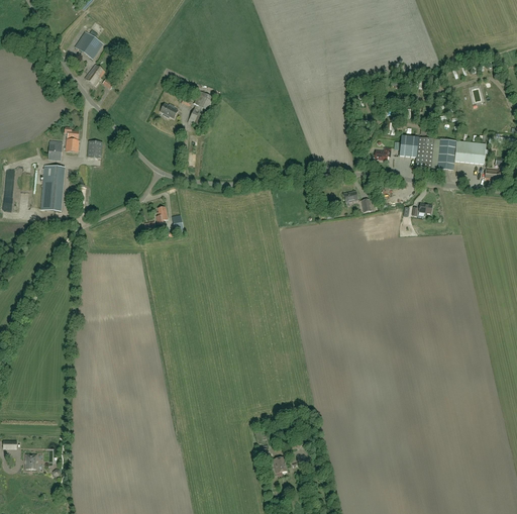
[(93,58),(103,42),(86,29),(75,45),(93,58)]
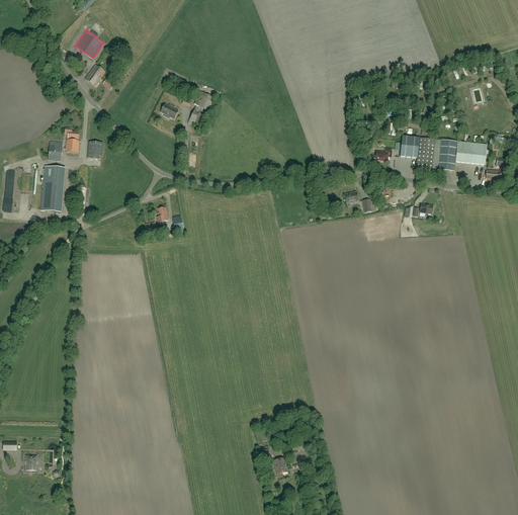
[(100,76),(105,70),(95,63),(90,70),(85,76),(95,84),(101,76),(100,76)]
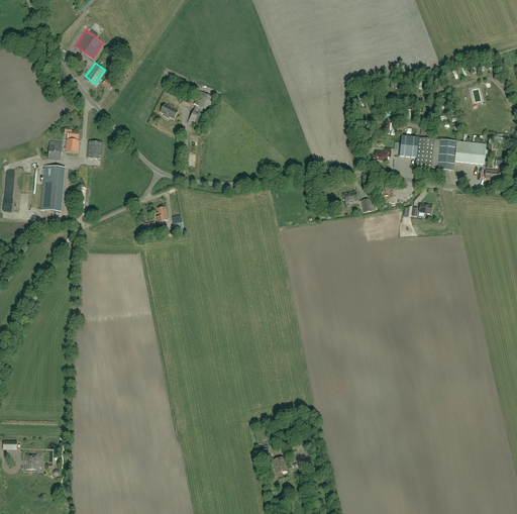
[(200,90),(194,103),(198,105),(199,105),(209,109),(215,96),(200,90)]
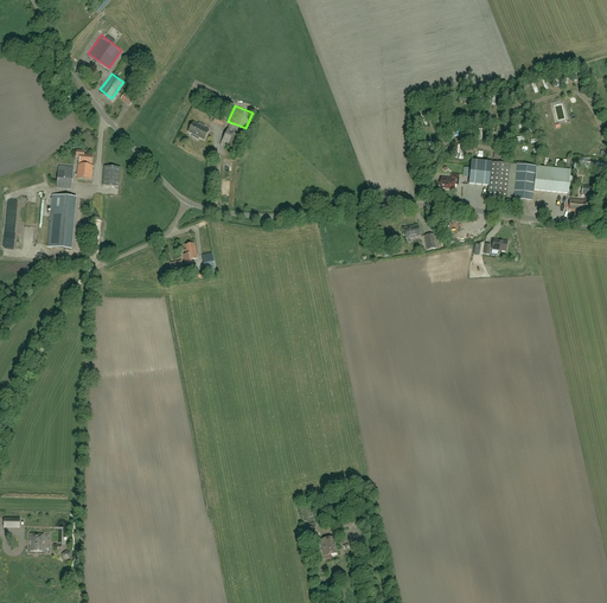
[(215,120),(224,123),(227,116),(217,113),(215,120)]
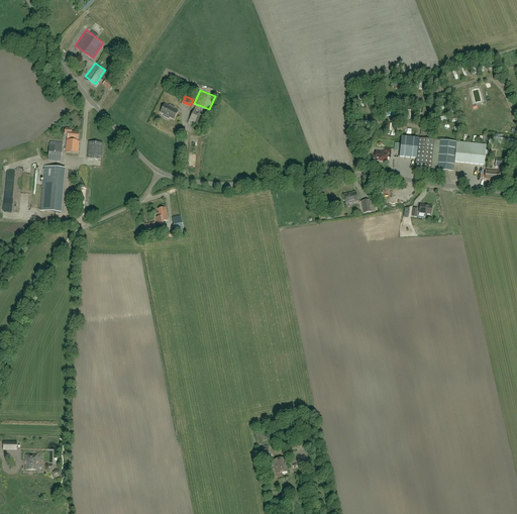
[(166,115),(172,104),(170,102),(169,104),(165,102),(161,110),(165,112),(164,114),(166,115)]
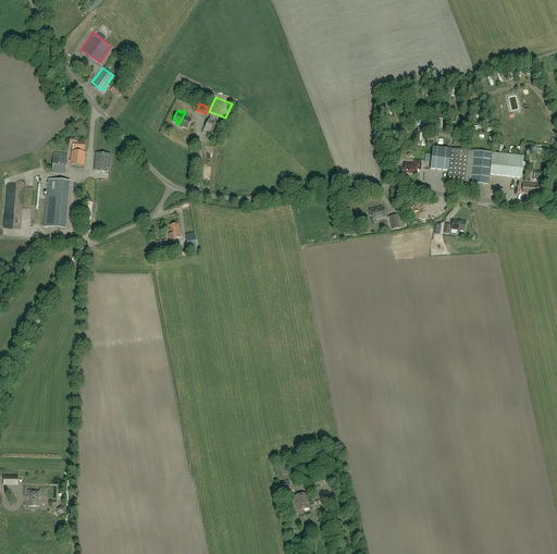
[(185,112),(178,124),(182,125),(183,123),(187,126),(192,118),(187,114),(188,113),(185,112)]
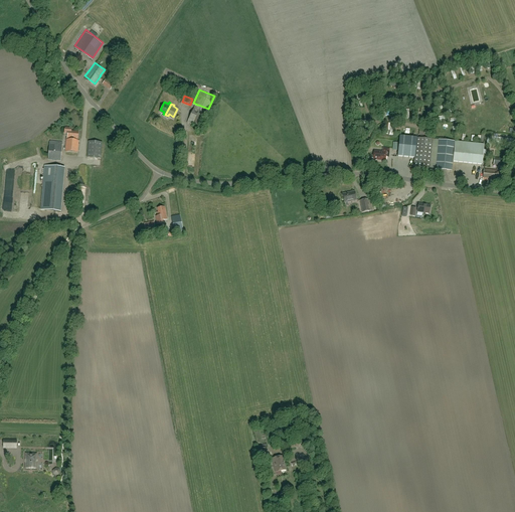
[(192,123),(199,108),(194,105),(187,120),(192,123)]
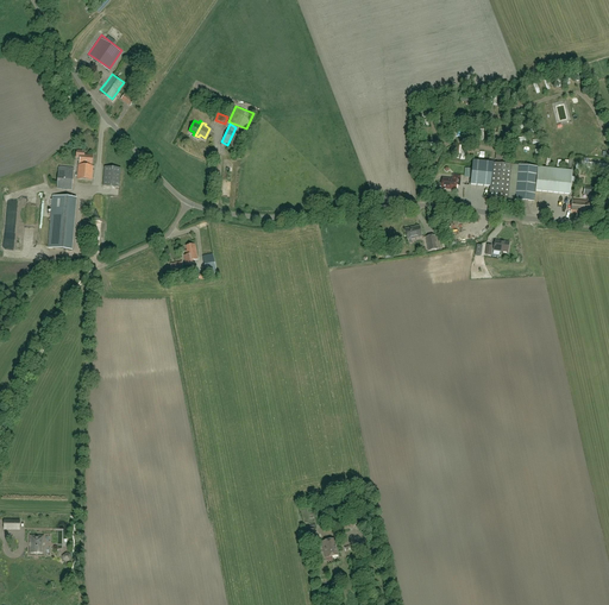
[(92,177),(93,163),(92,163),(93,152),(85,151),(85,149),(77,147),(76,155),(80,155),(80,161),(79,161),(77,176),(92,177)]
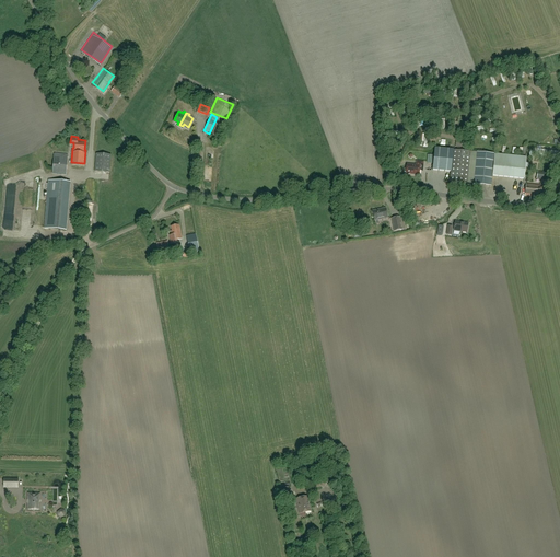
[(451,169),(451,170),(450,178),(491,183),(492,173),(524,176),(526,154),(435,144),(433,166),(451,169)]
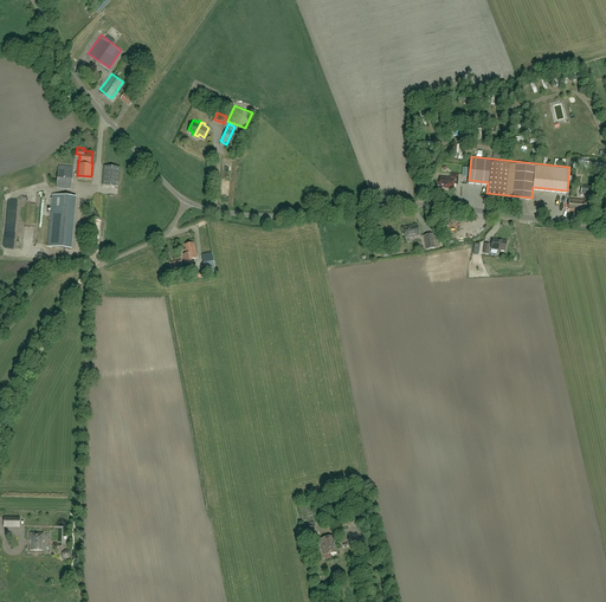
[(603,161),(579,159),(579,164),(601,168),(603,161)]
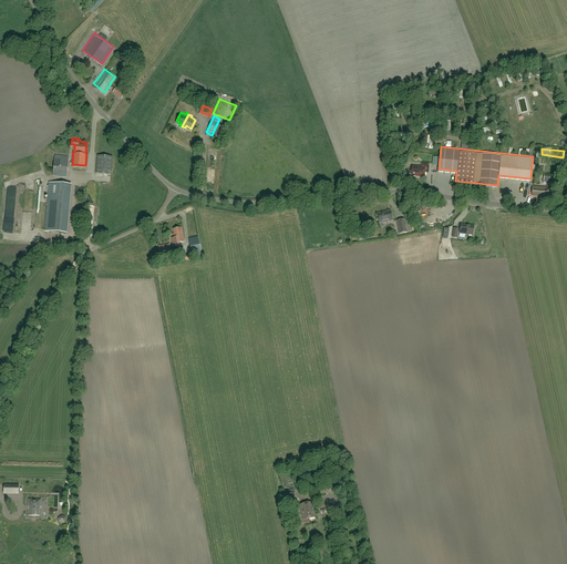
[(66,174),(69,154),(54,153),(53,173),(66,174)]
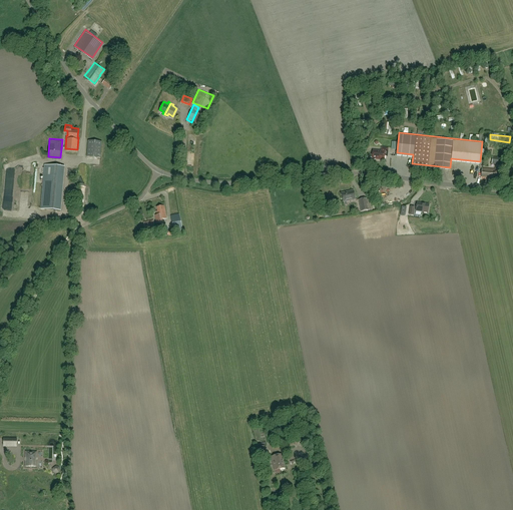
[(101,139),(88,138),(86,153),(100,155),(101,139)]
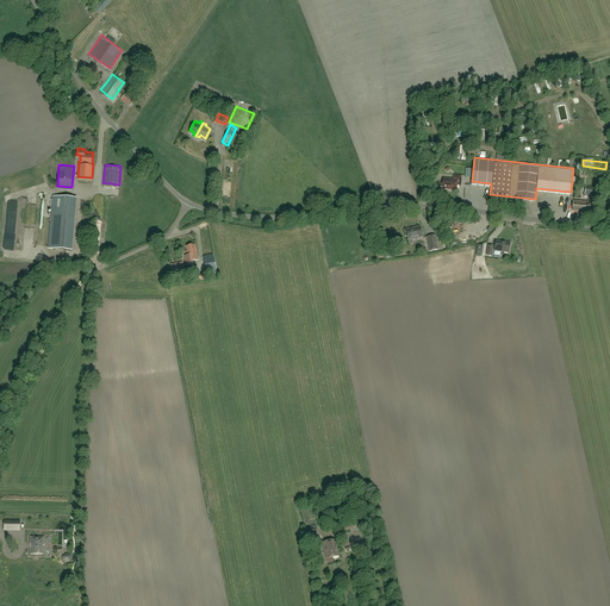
[(442,185),(449,186),(456,187),(456,181),(460,181),(460,182),(461,173),(454,173),(453,176),(443,175),(442,180),(441,180),(441,183),(442,183),(442,185)]
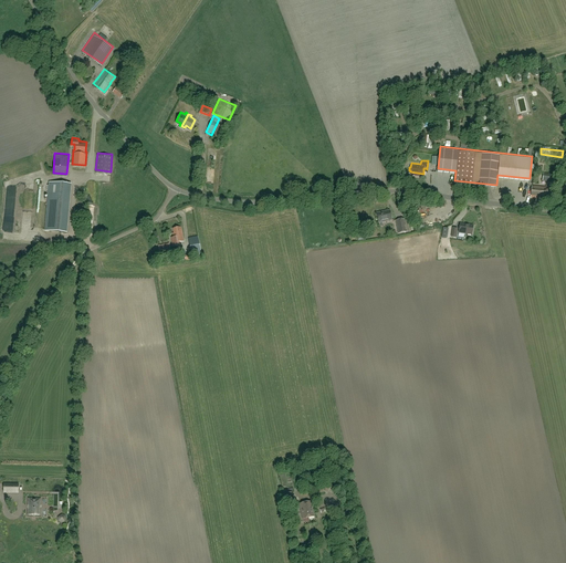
[(71,181),(49,179),(48,193),(49,193),(45,228),(66,230),(71,181)]
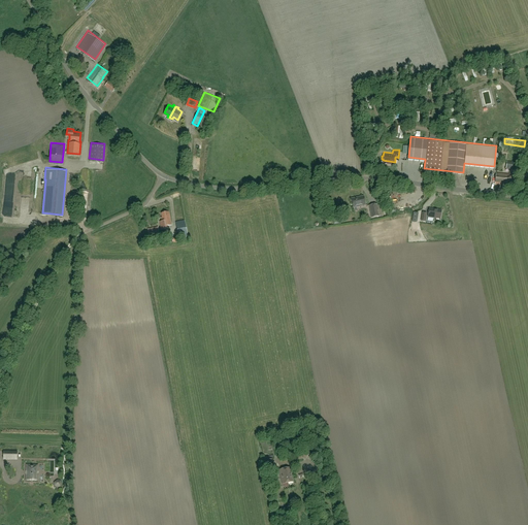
[(513,184),(515,172),(496,170),(494,182),(513,184)]
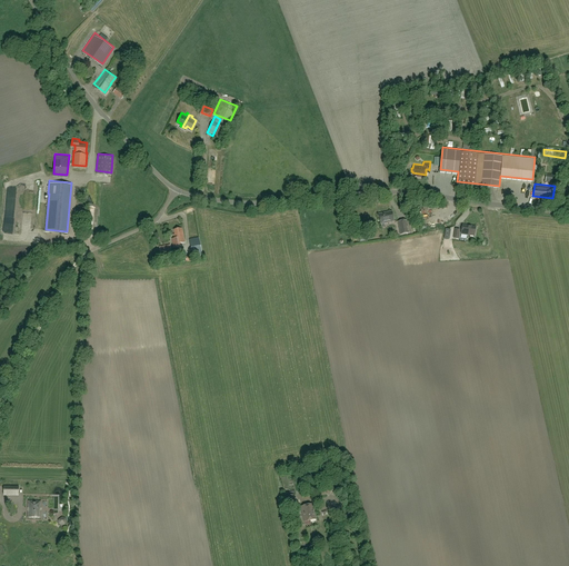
[(391,209),(378,211),(380,221),(393,218),(391,209)]
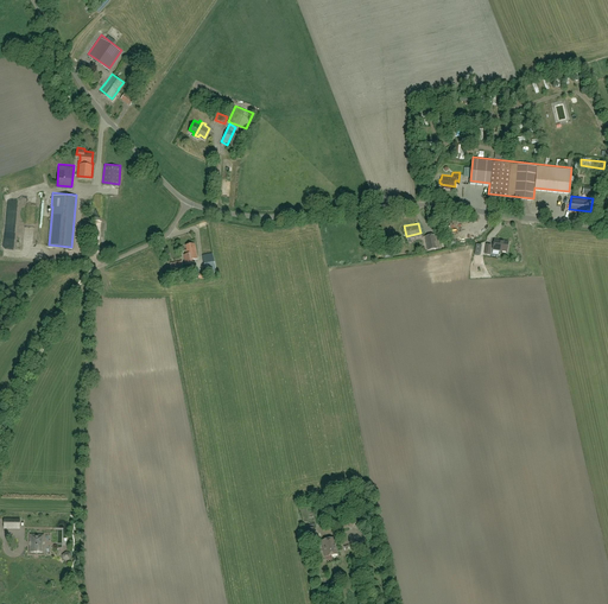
[(434,231),(424,234),(428,247),(436,246),(434,231)]
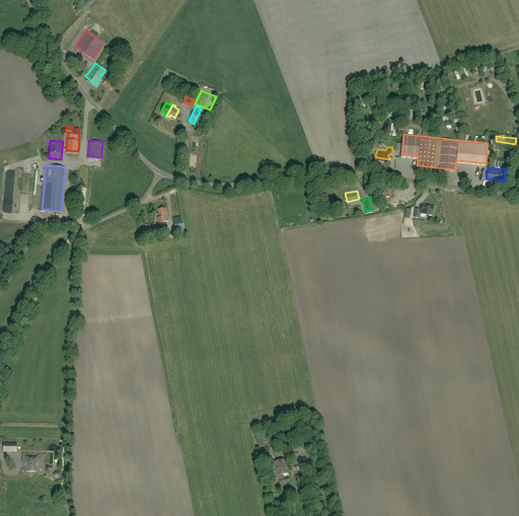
[(422,203),(421,211),(433,212),(434,204),(422,203)]
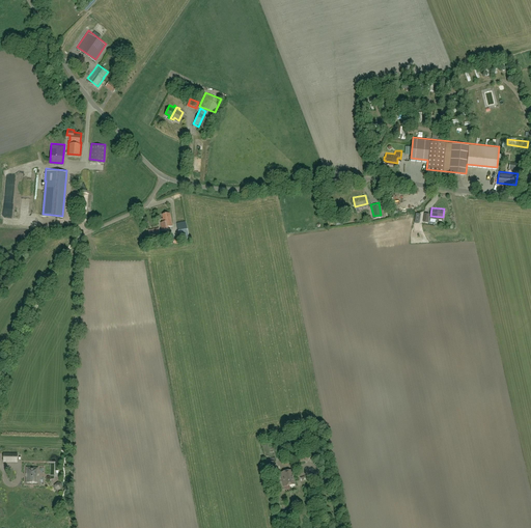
[(172,223),(170,211),(162,212),(163,216),(162,216),(162,220),(160,220),(162,227),(169,226),(169,224),(172,223)]
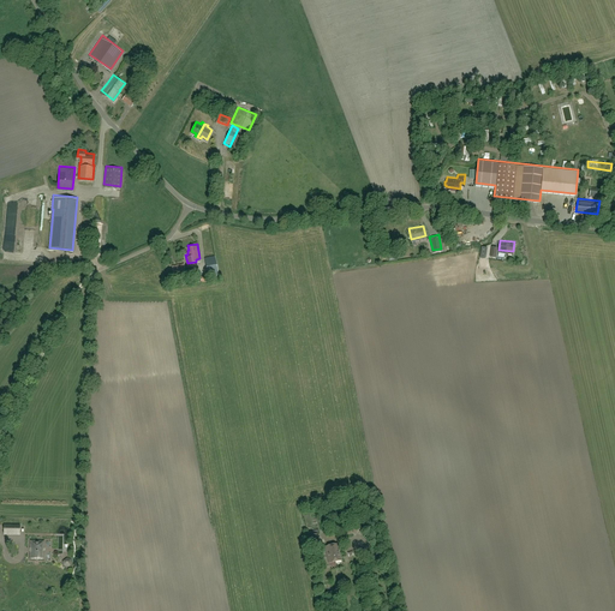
[(215,253),(204,256),(208,275),(219,273),(215,253)]
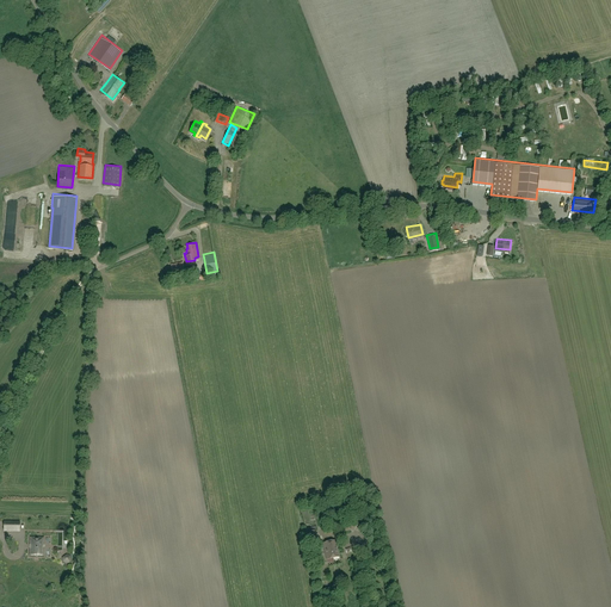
[(5,519),(4,528),(19,528),(20,519),(5,519)]
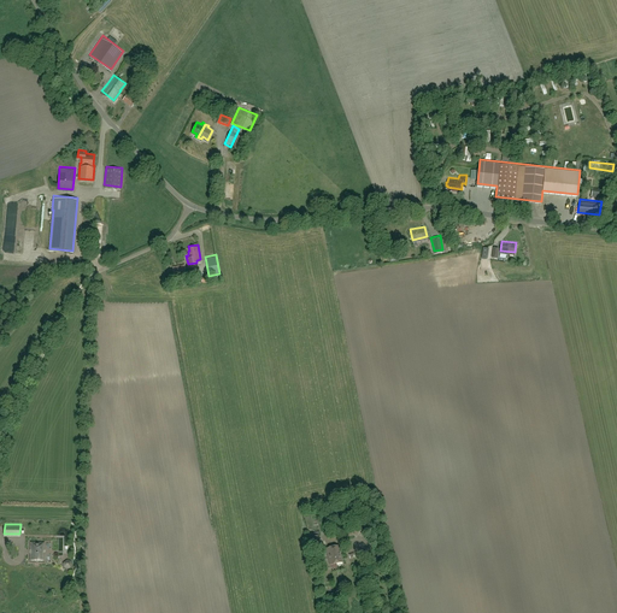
[(312,546),(322,544),(318,529),(311,530),(312,534),(310,534),(312,546)]
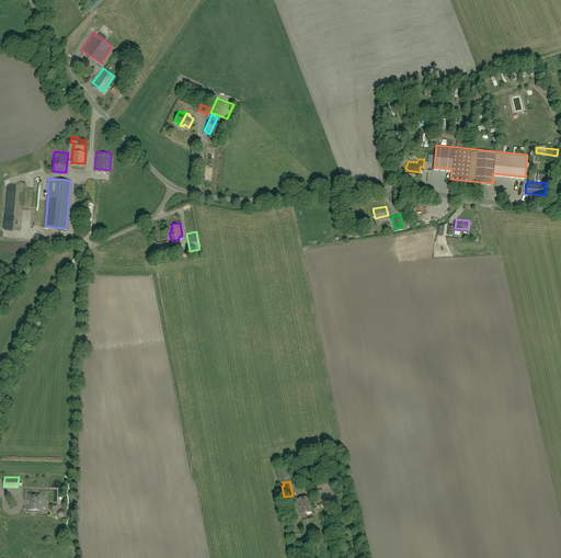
[(41,491),(27,491),(27,508),(39,508),(41,491)]
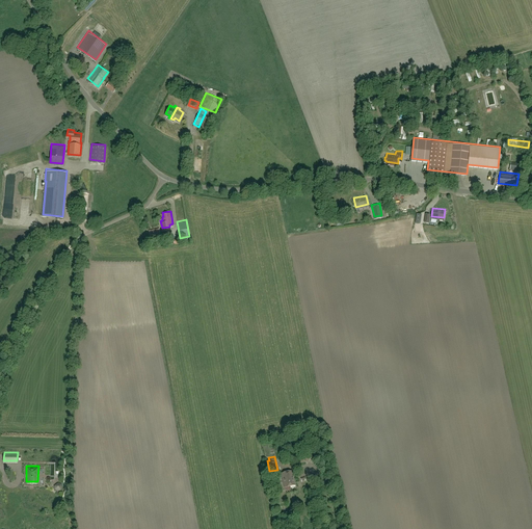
[(290,484),(295,483),(292,469),(282,471),(285,485),(286,487),(288,488),(290,488),(291,486),(290,484)]
